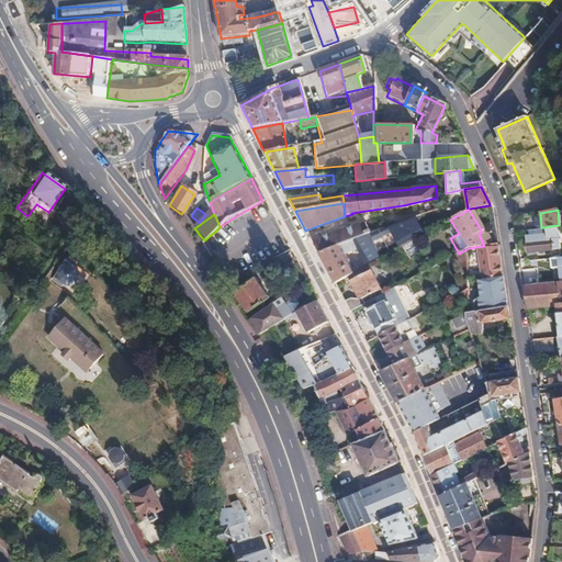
[(362,267),(420,236),(413,218),(369,234),(350,240),(362,267)]
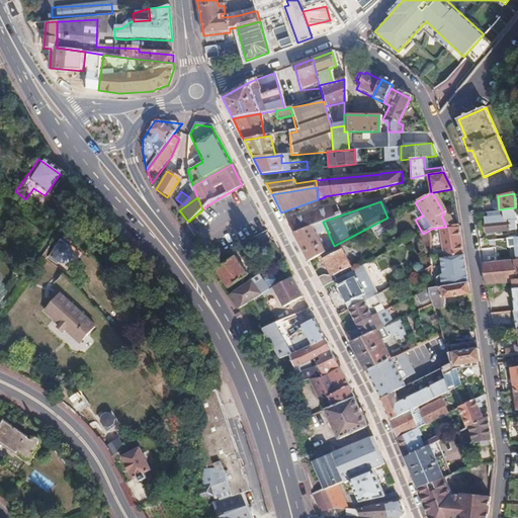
[(329,206),(286,221),(291,232),(311,226),(323,222),(340,216),(337,205),(329,206)]
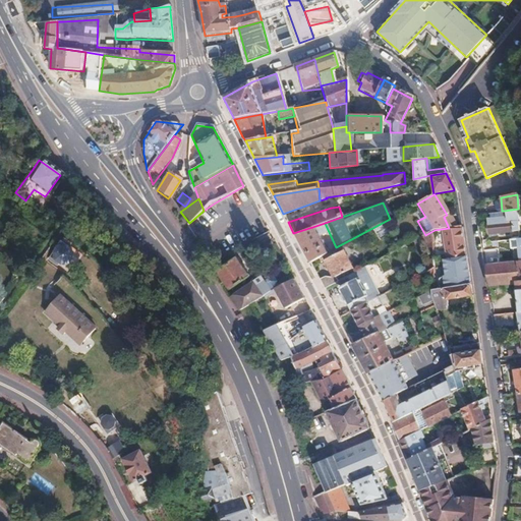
[(520,220),(518,209),(504,211),(505,214),(486,216),(488,232),(512,229),(511,221),(520,220)]
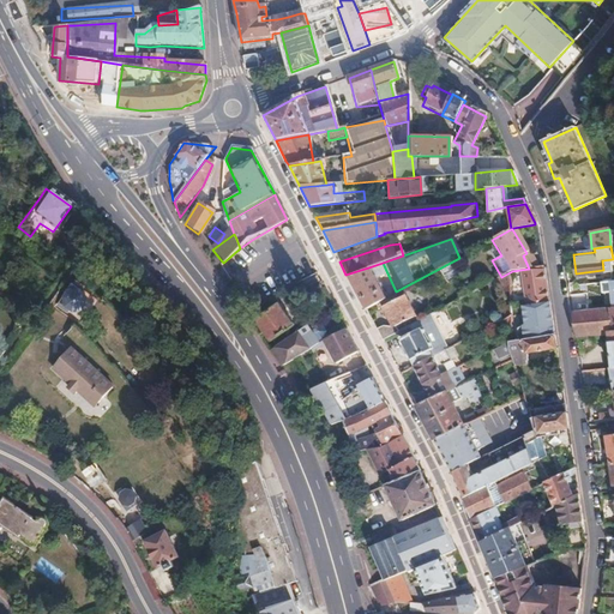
[(535,269),(527,253),(523,256),(529,269),(535,269)]
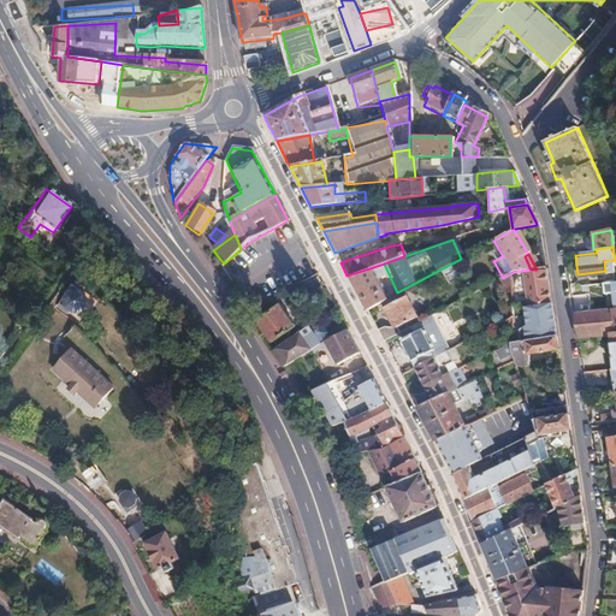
[(615,260),(604,261),(605,271),(615,270),(615,260)]
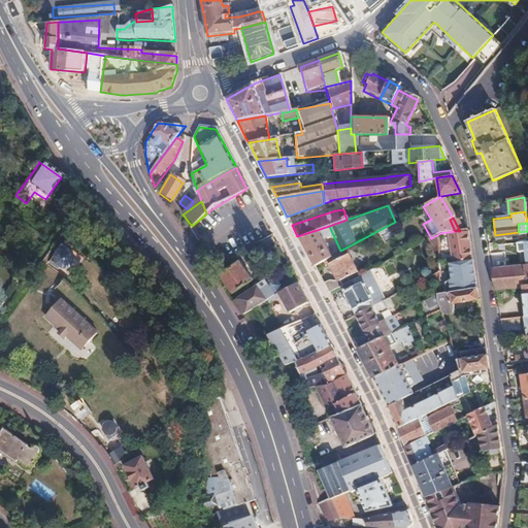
[(330,257),(317,230),(297,236),(314,266),(330,257)]
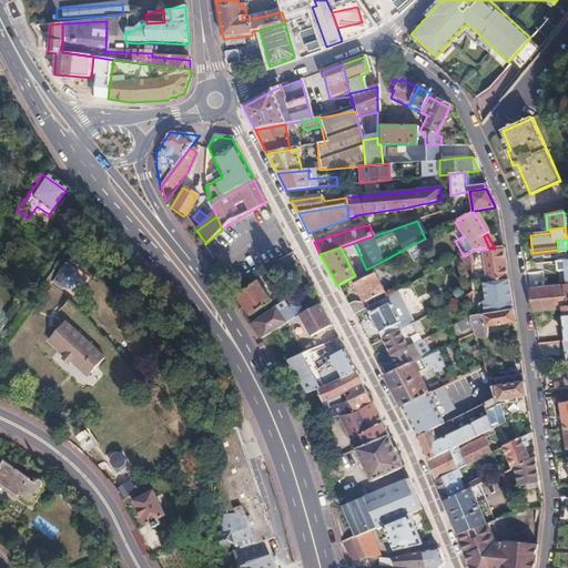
[(506,280),(504,261),(501,249),(480,252),(485,283),(506,280)]
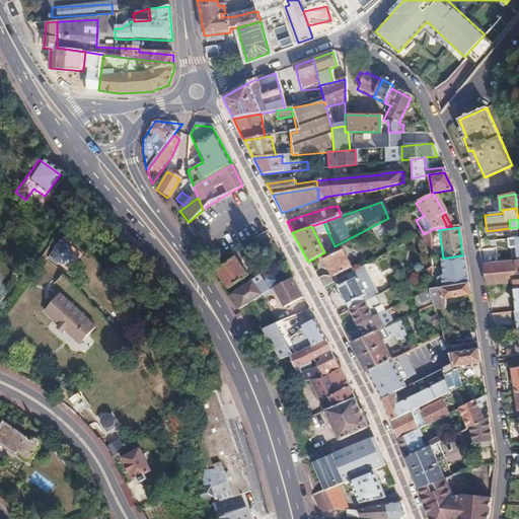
[(500,240),(493,253),(517,250),(518,247),(518,236),(513,237),(513,238),(500,240)]
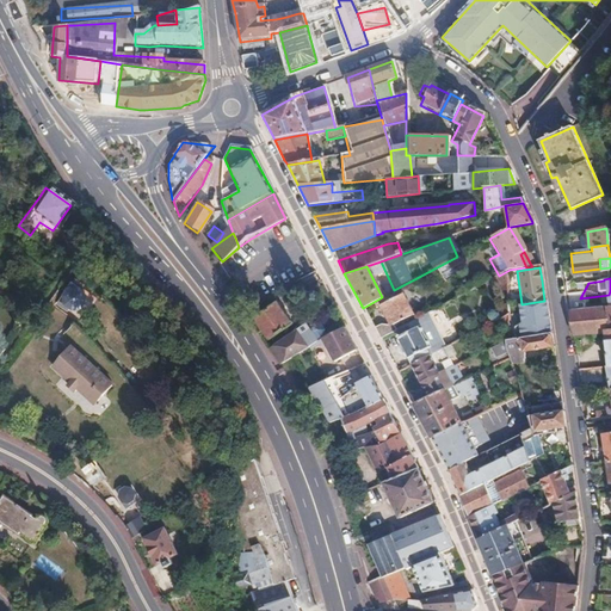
[(610,291),(609,295),(580,298),(581,309),(610,306),(610,291)]
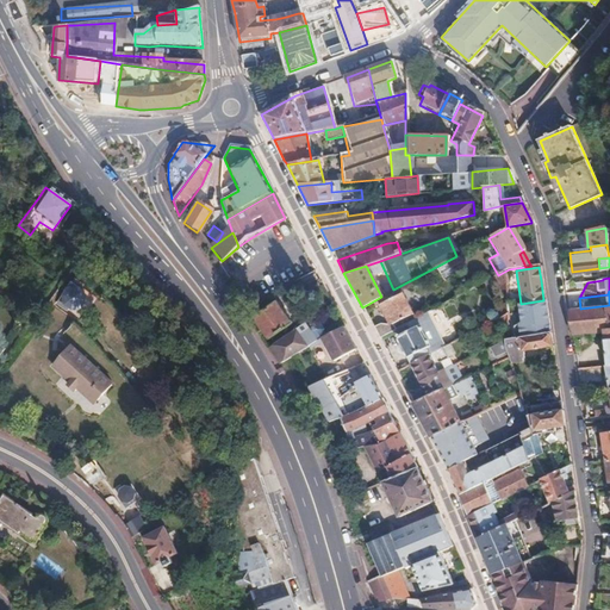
[(400,293),(380,304),(391,325),(412,313),(400,293)]
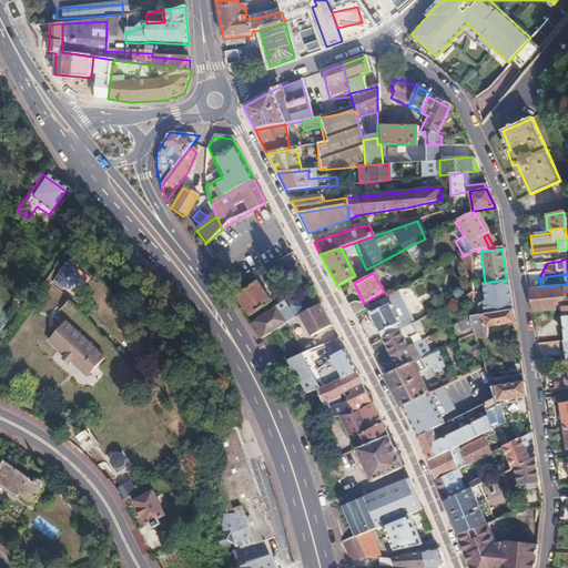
[(271,303),(256,281),(234,294),(247,316),(271,303)]
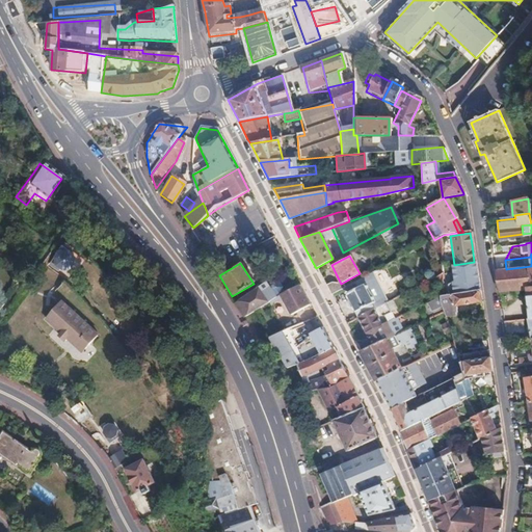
[(531,319),(531,266),(506,269),(495,271),(498,292),(525,290),(529,319),(531,319)]
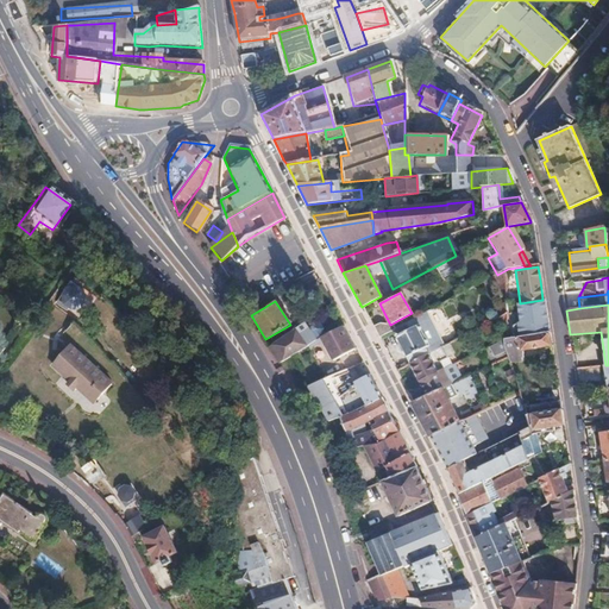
[(548,332),(545,313),(531,315),(532,324),(513,328),(515,339),(548,332)]
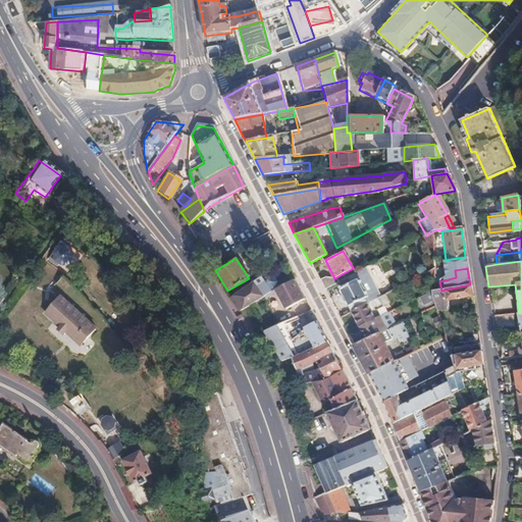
[(374,291),(363,269),(344,279),(340,281),(343,288),(338,290),(350,312),(376,299),(388,293),(383,282),(377,285),(378,289),(374,291)]
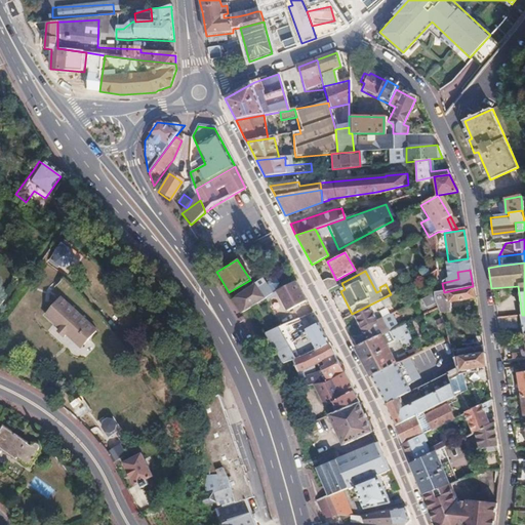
[(326,291),(335,286),(332,280),(326,278),(320,281),(326,291)]
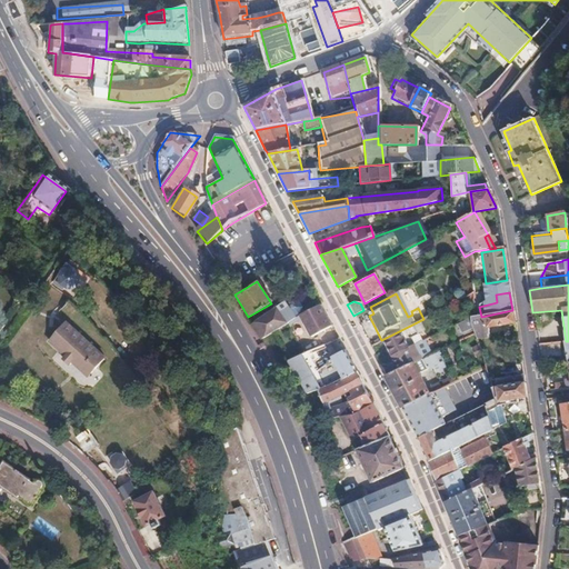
[(310,337),(331,326),(322,310),(320,305),(299,317),(310,337)]
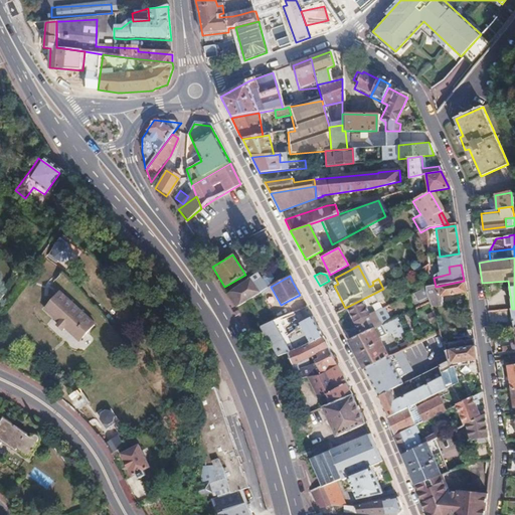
[(233,309),(266,290),(261,281),(253,285),(250,279),(245,282),(223,295),(227,301),(233,309)]
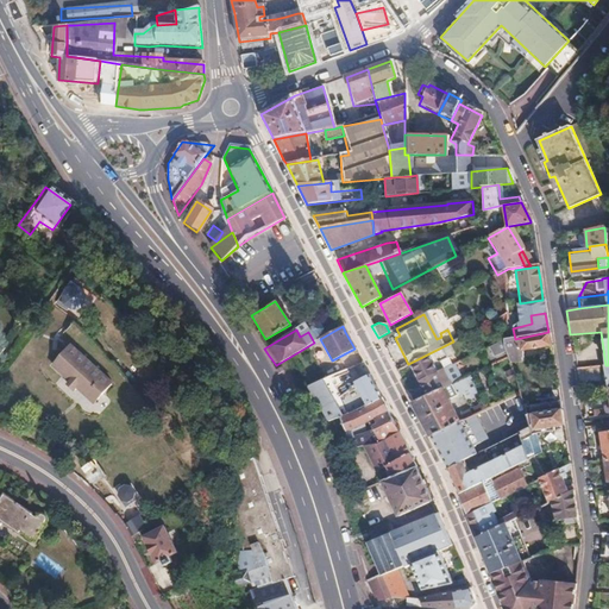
[(521,353),(551,346),(548,332),(515,339),(508,341),(503,343),(504,352),(508,368),(522,364),(521,353)]
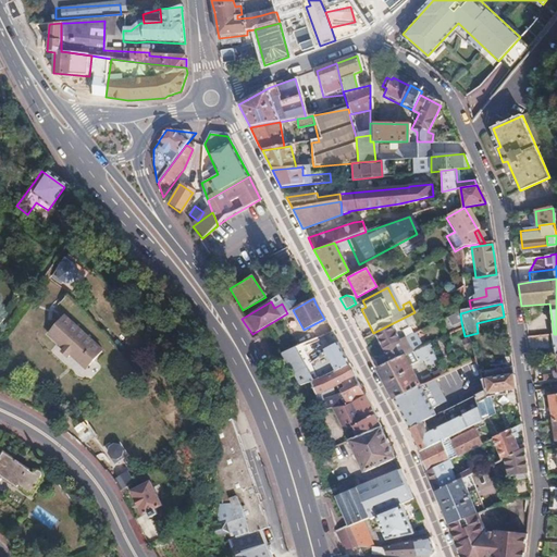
[(461,322),(460,313),(447,319),(450,326),(461,322)]
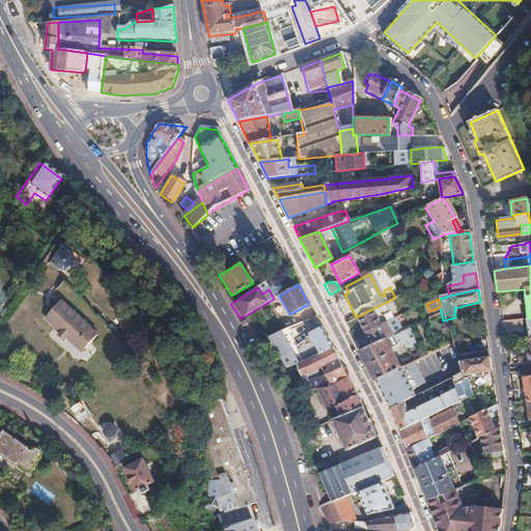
[(94,331),(61,300),(45,315),(58,328),(55,330),(62,336),(64,334),(79,347),(94,331)]
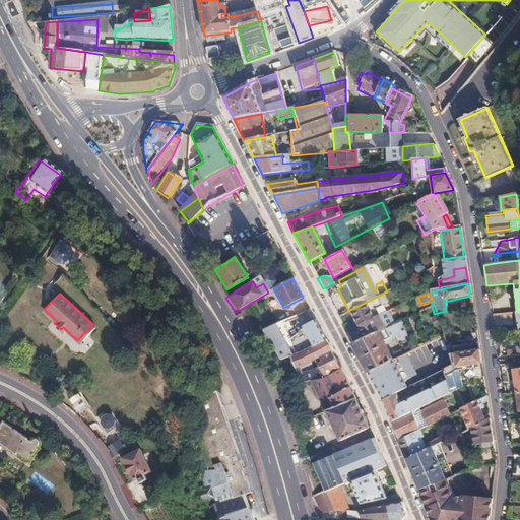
[(376,317),(372,309),(379,306),(375,298),(348,311),(355,325),(376,317)]
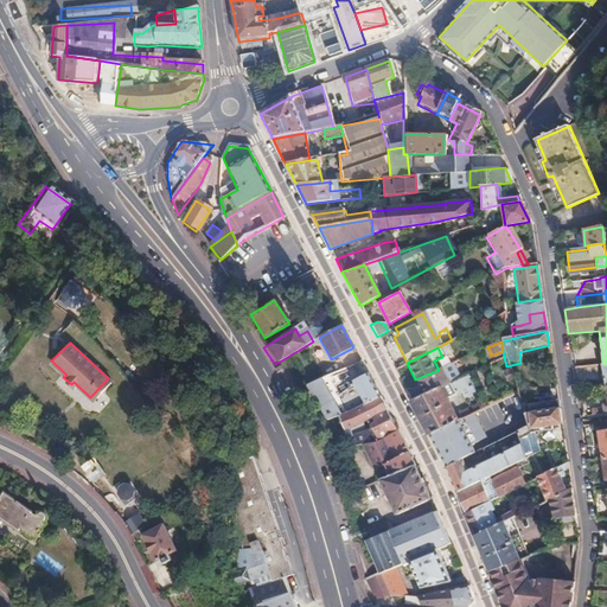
[(579,381),(594,379),(593,365),(577,368),(579,381)]
